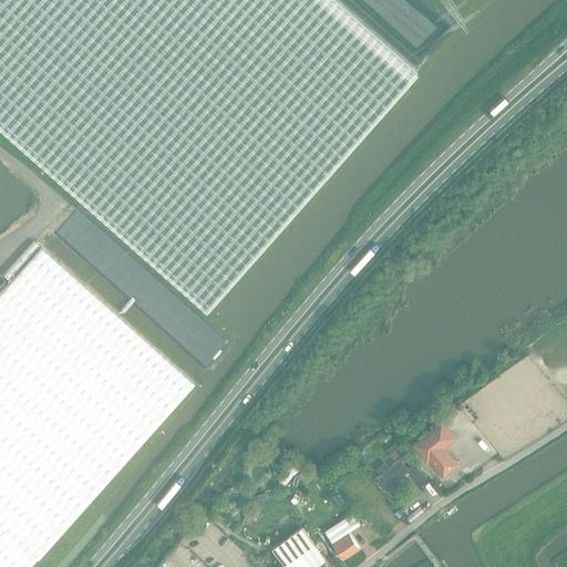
[(0,0),(0,130),(55,179),(206,312),(212,307),(220,297),(229,287),(238,277),(248,267),(257,256),(269,244),(280,230),(290,219),(300,207),(315,191),(326,178),(338,165),(347,155),(356,145),(367,133),(378,121),(384,112),(392,103),(402,93),(411,83),(418,74),(332,0),(0,0)]
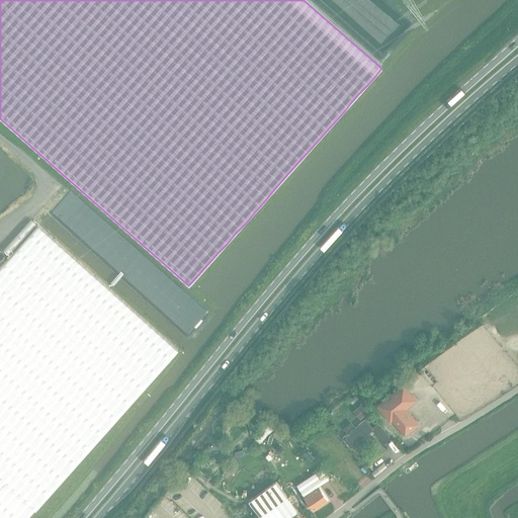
[(0,517),(26,517),(35,509),(123,410),(178,349),(90,271),(80,263),(67,251),(38,226),(0,267),(0,517)]
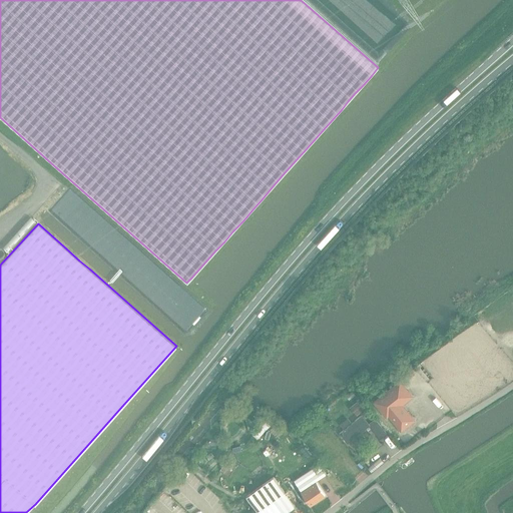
[(374,403),(387,418),(389,416),(401,432),(415,420),(402,405),(413,397),(400,381),(374,403)]
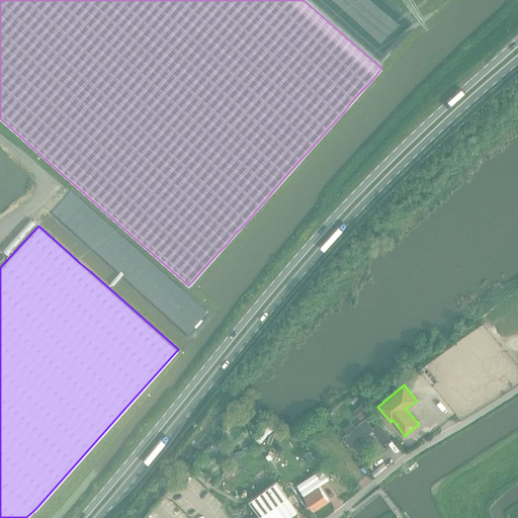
[(361,405),(355,410),(362,418),(368,413),(361,405)]
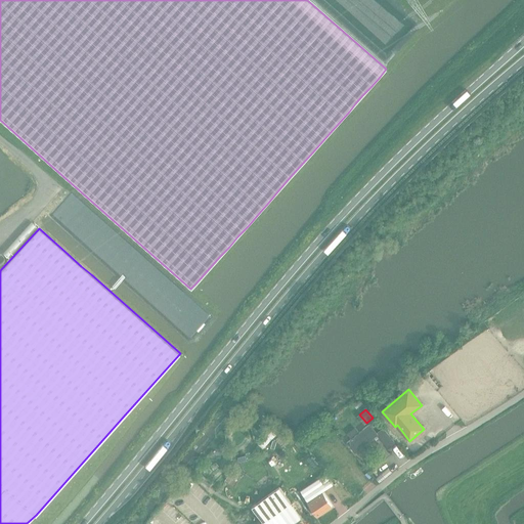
[(377,420),(370,425),(368,422),(352,435),(354,438),(348,442),(347,440),(343,442),(353,454),(377,436),(376,434),(377,433),(383,428),(377,420)]
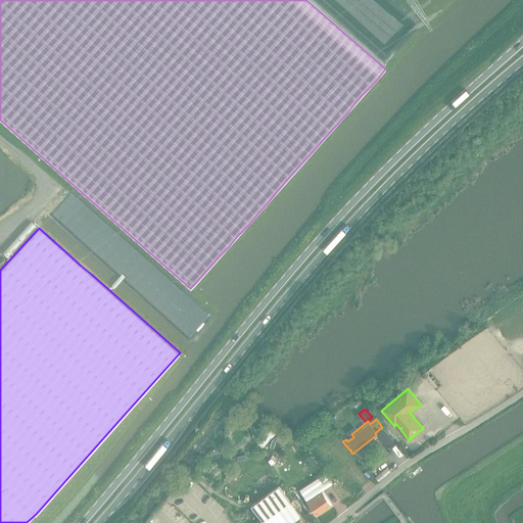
[(376,432),(375,433),(376,435),(388,448),(395,442),(382,427),(376,432)]
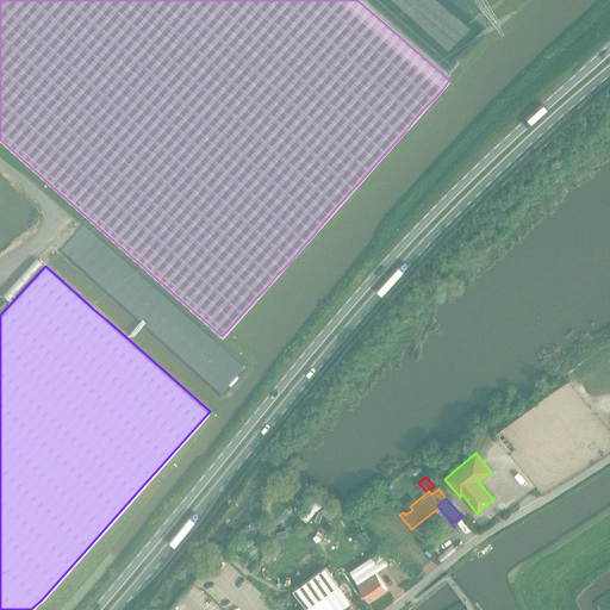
[(312,505),(300,517),(306,522),(317,510),(322,505),(317,500),(312,505)]
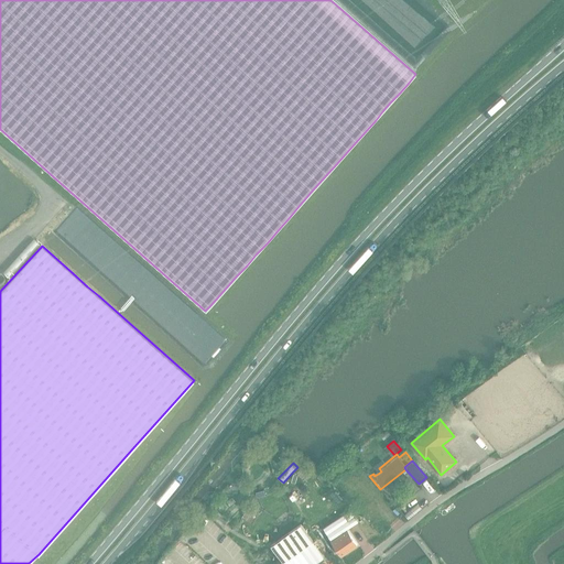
[(322,472),(316,476),(322,484),(324,486),(329,483),(331,481),(322,472)]
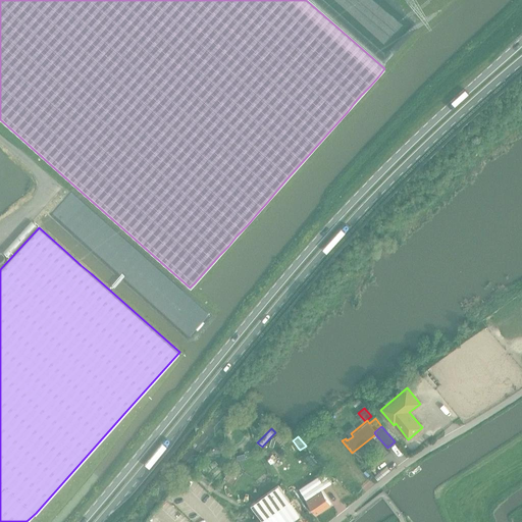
[(387,467),(375,477),(378,481),(390,471),(387,467)]
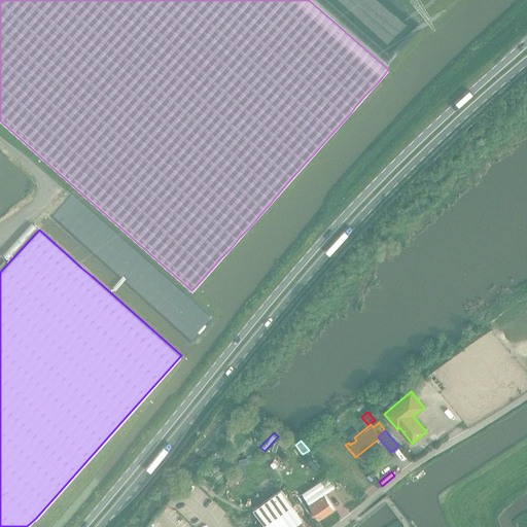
[(328,477),(303,493),(310,504),(324,496),(336,488),(328,477)]
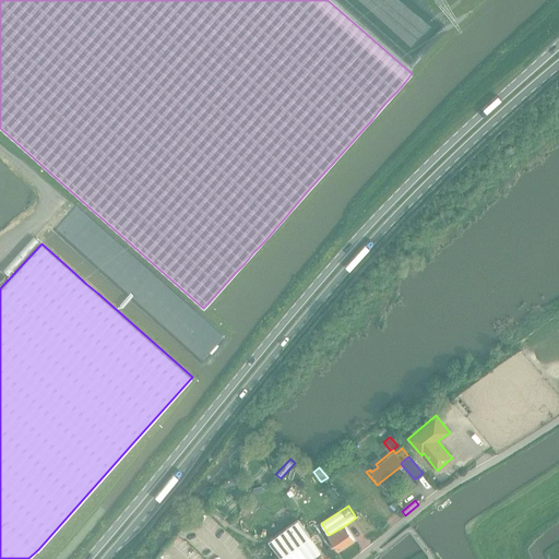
[(270,540),(282,558),(311,558),(321,552),(298,520),(273,537),(270,540)]
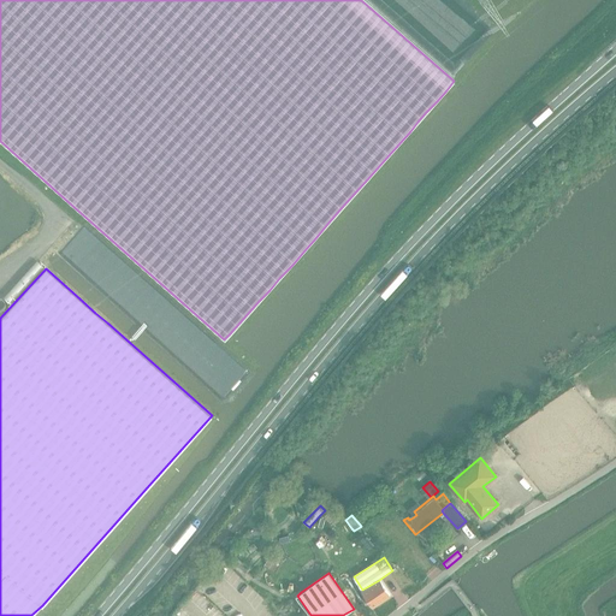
[(362,590),(361,590),(373,609),(390,598),(379,580),(362,590)]
